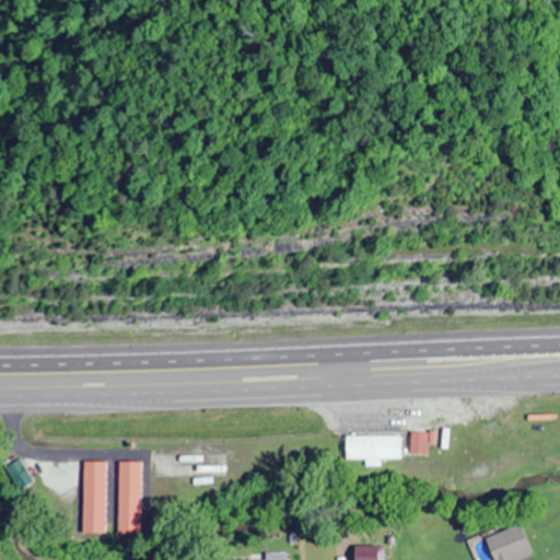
[(346,439),(347,461),(398,459),(397,438),(346,439)]
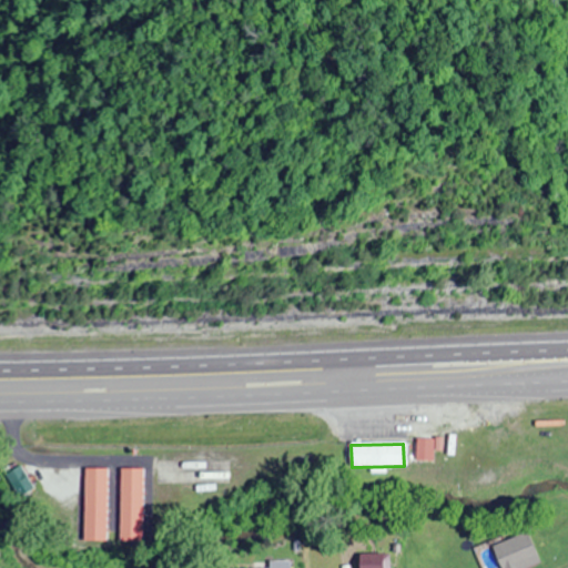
[(4,475),(17,498),(30,490),(18,468),(4,475)]
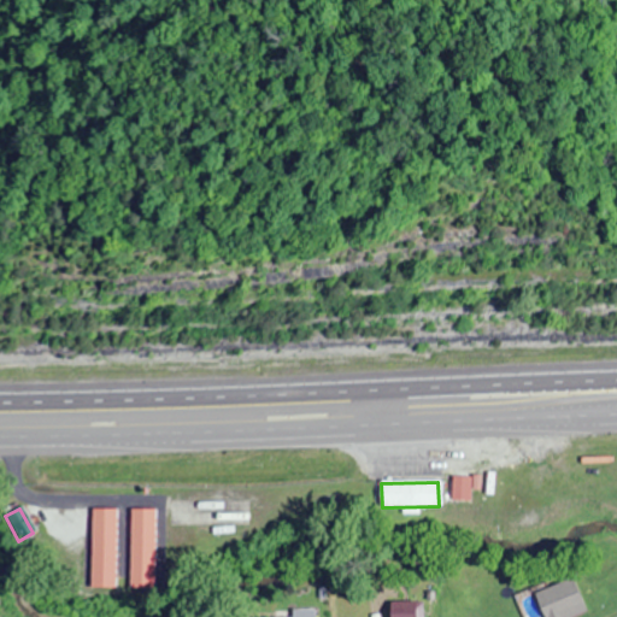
[(90,513),(92,585),(116,585),(113,512),(90,513)]
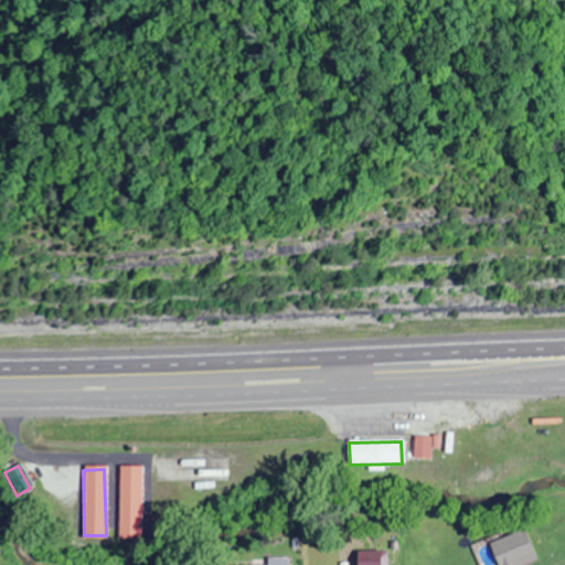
[(119,470),(120,536),(141,535),(140,469),(119,470)]
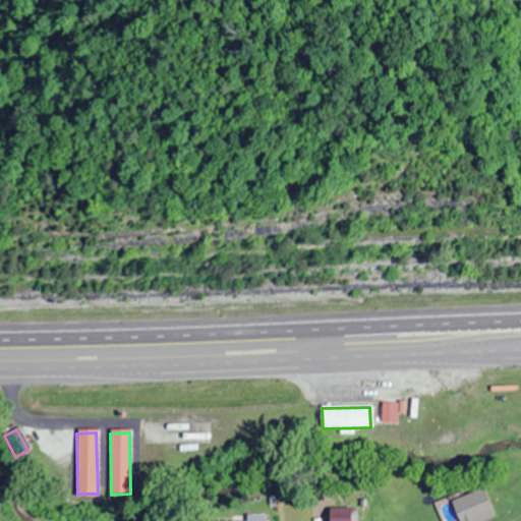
[(452,504),(459,520),(481,520),(490,517),(479,491),(452,504)]
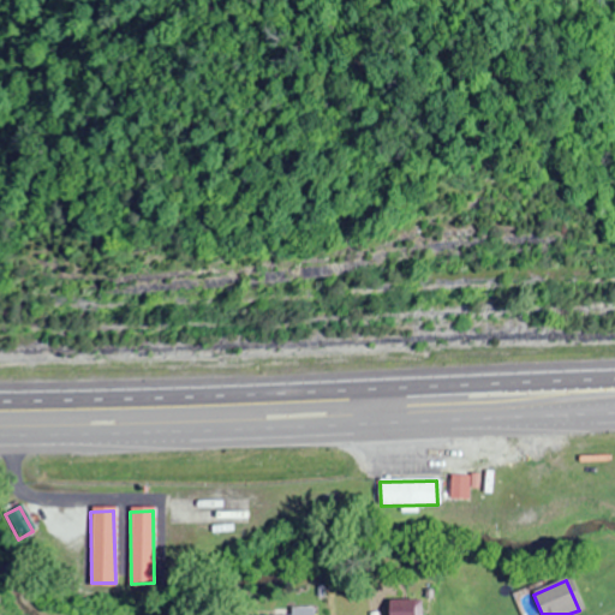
[(418,614),(419,599),(384,599),(384,614),(418,614)]
